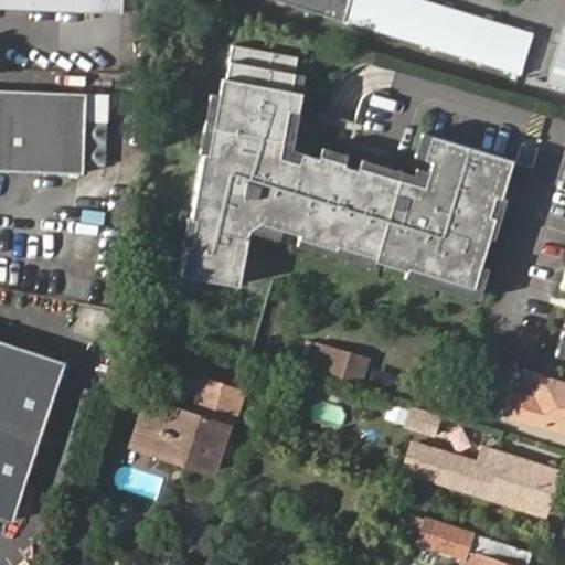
[(277,0),(349,22),(525,72),(536,33),(422,0),(277,0)]
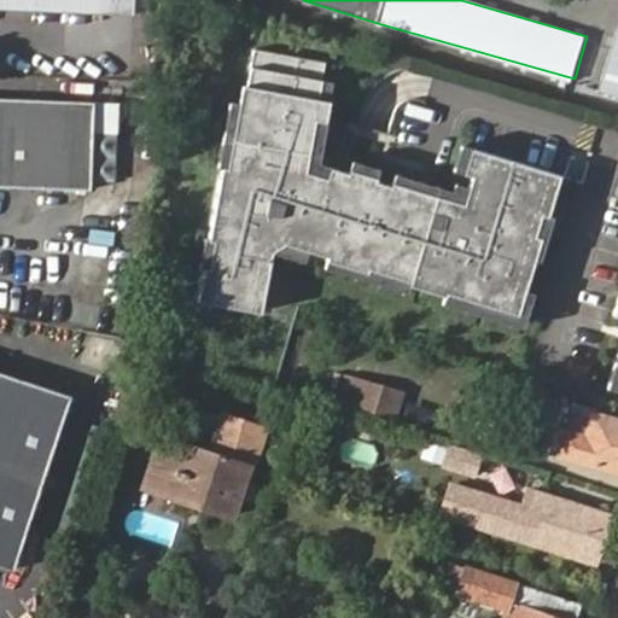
[(617,34),(601,93),(617,97),(617,34)]
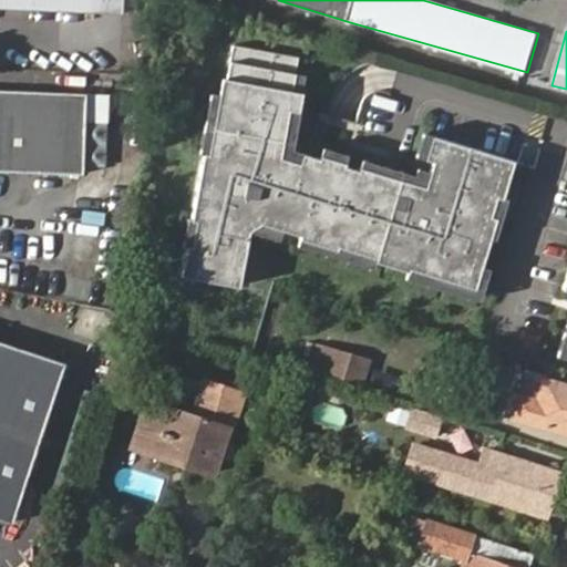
[(321,157),(305,153),(302,163),(281,156),(289,107),(299,110),(302,90),(292,89),(296,72),(298,55),(233,44),(227,78),(223,76),(219,94),(209,154),(205,153),(193,222),(197,222),(194,247),(189,246),(184,277),(210,281),(243,287),(251,230),(264,223),(284,229),(303,235),(302,238),(339,249),(340,246),(379,258),(378,261),(411,271),(412,268),(477,288),(484,267),(492,239),(498,217),(493,215),(498,196),(504,197),(516,160),(434,135),(428,158),(435,161),(432,171),(428,186),(362,166),(361,169),(347,165),(348,162),(322,155),(321,157)]
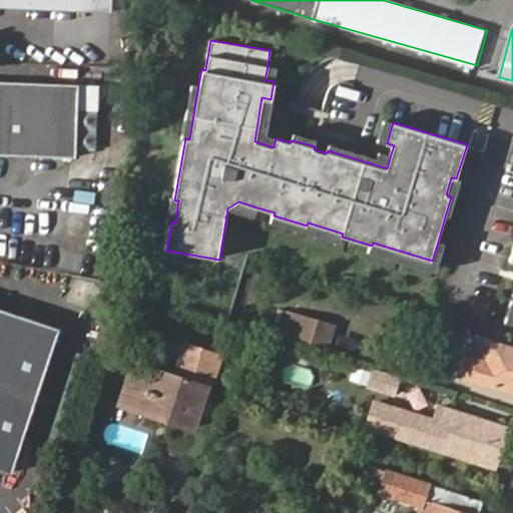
[(274,81),(277,66),(268,65),(265,80),(274,81)]
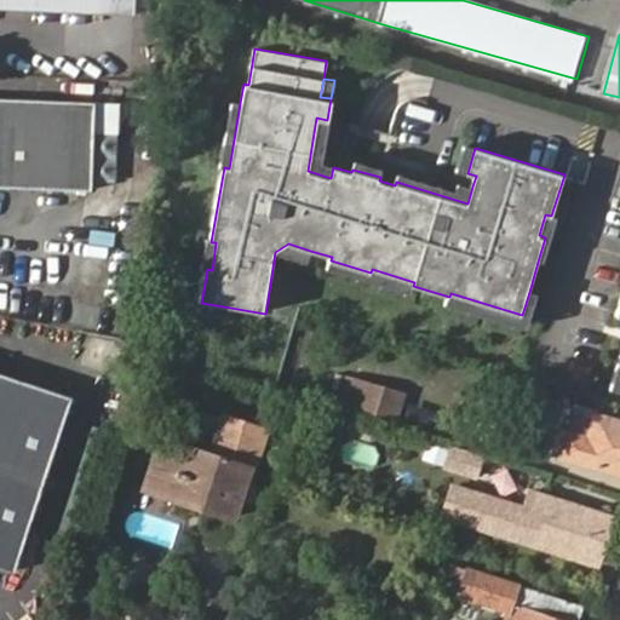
[(229,168),(240,103),(231,102),(220,167),(224,167),(229,168)]
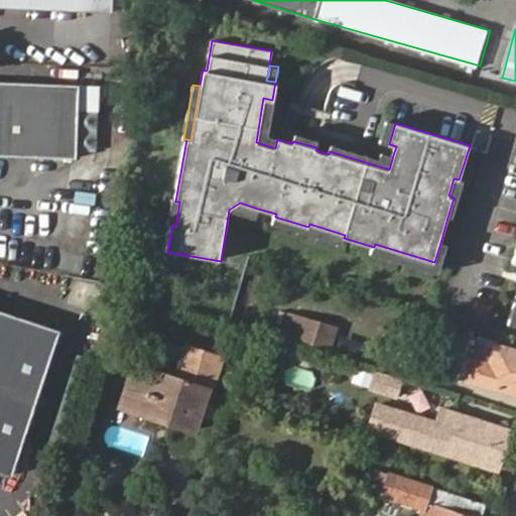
[(81,94),(0,90),(0,162),(78,165),(81,94)]
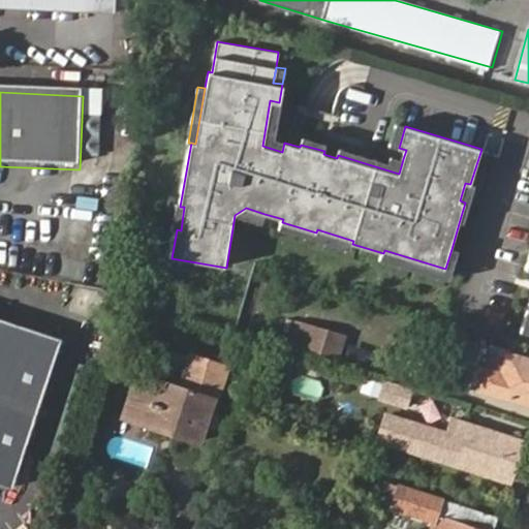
[(273,138),(279,102),(270,100),(262,146),(282,152),(284,143),(273,138)]
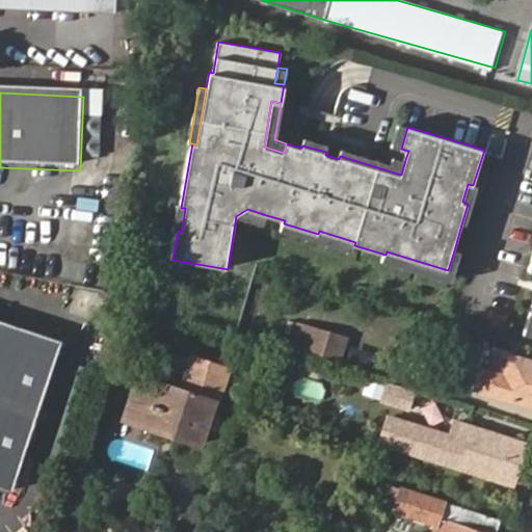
[(401,149),(407,127),(399,124),(392,145),(401,149)]
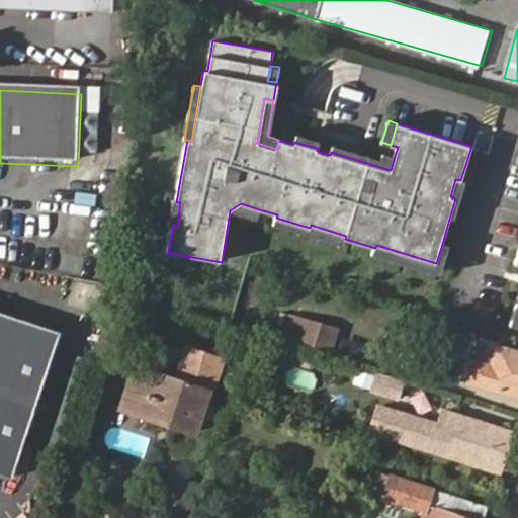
[(320,141),(296,134),(294,142),(318,148),(320,141)]
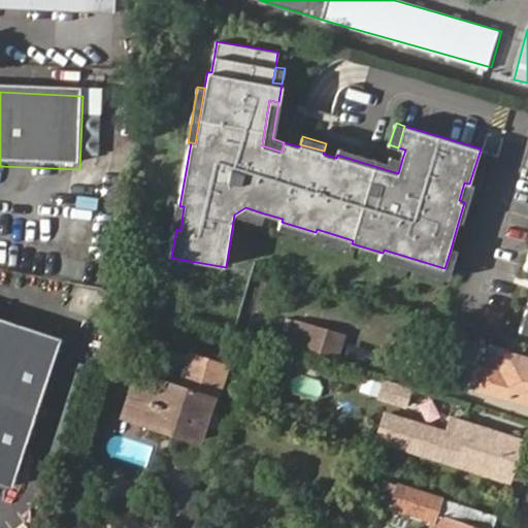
[(398,173),(402,159),(391,156),(389,162),(339,147),(337,155),(398,173)]
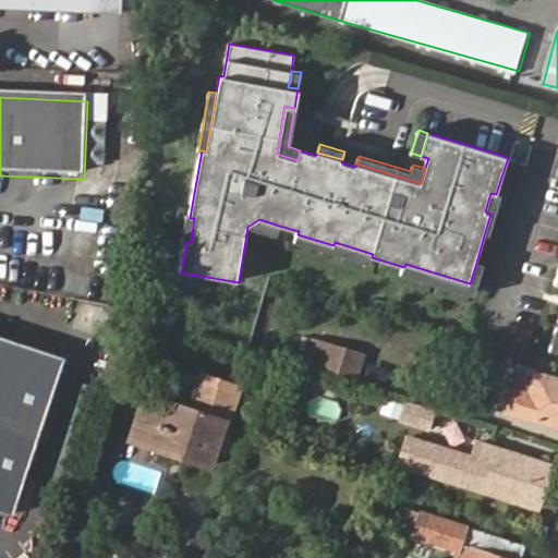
[(484,235),(488,237),(501,196),(496,194),(490,193),(485,211),(490,214),(484,235)]
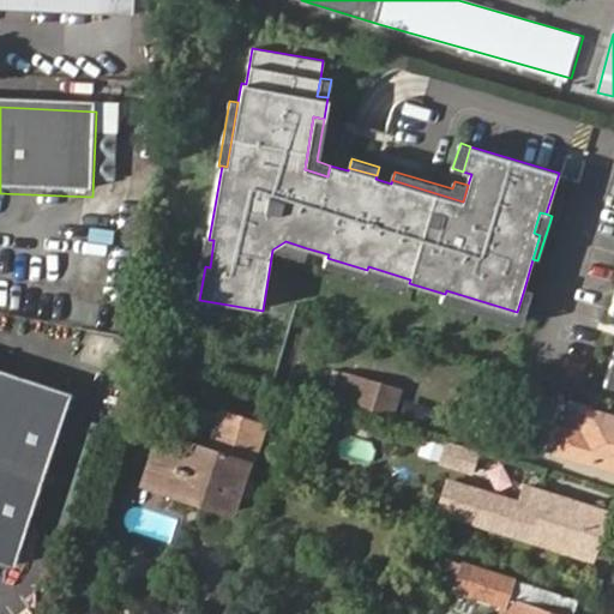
[(210,268),(214,240),(209,240),(205,239),(200,265),(205,266),(210,268)]
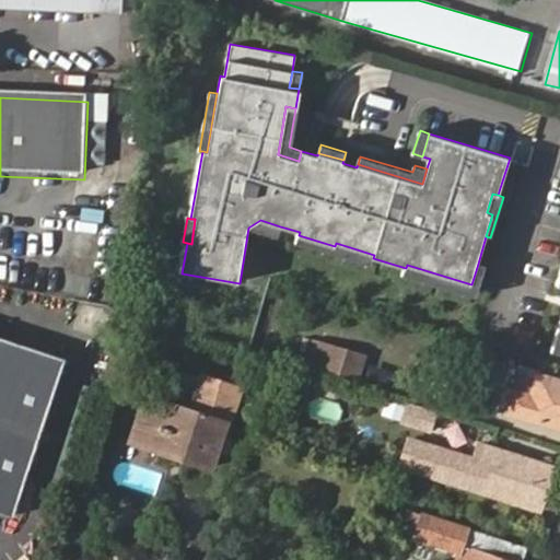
[(278,236),(280,226),(260,220),(248,228),(278,236)]
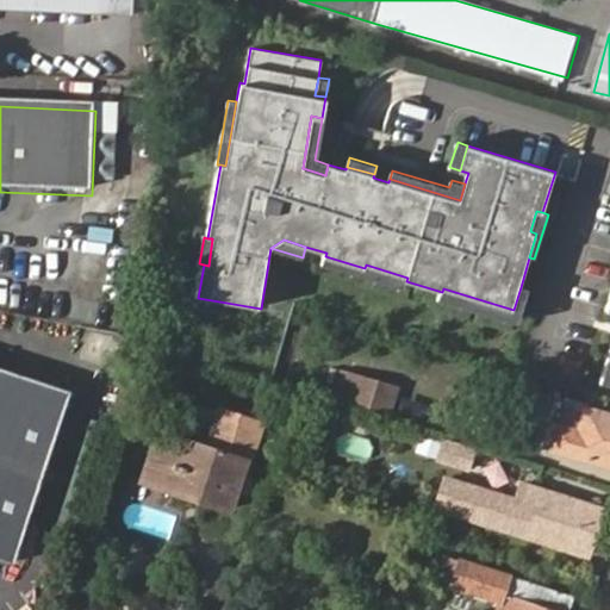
[(408,278),(366,265),(365,268),(325,256),(323,263),(404,288),(406,281),(408,278)]
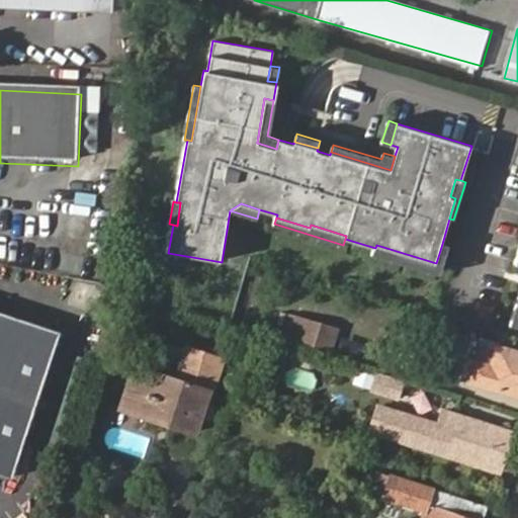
[(440,274),(448,246),(442,244),(436,263),(433,272),(440,274)]
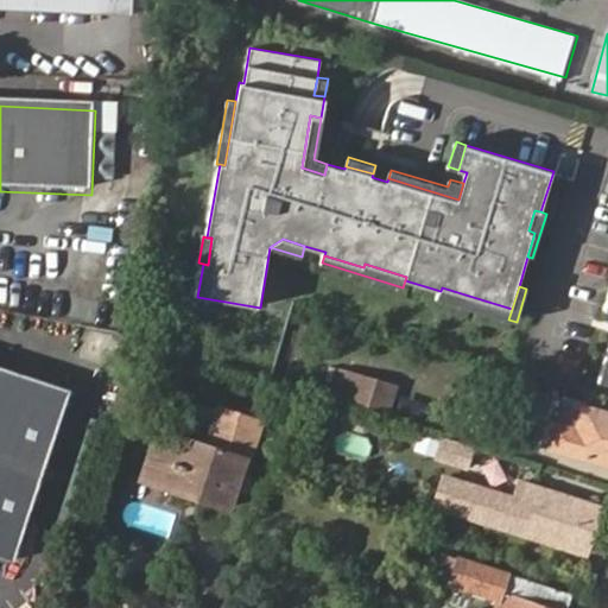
[(512,309),(442,287),(441,291),(438,298),(508,320),(512,309)]
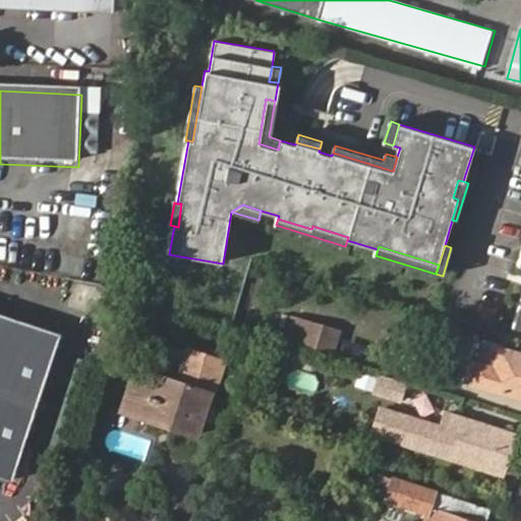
[(192,266),(193,258),(169,254),(168,262),(192,266)]
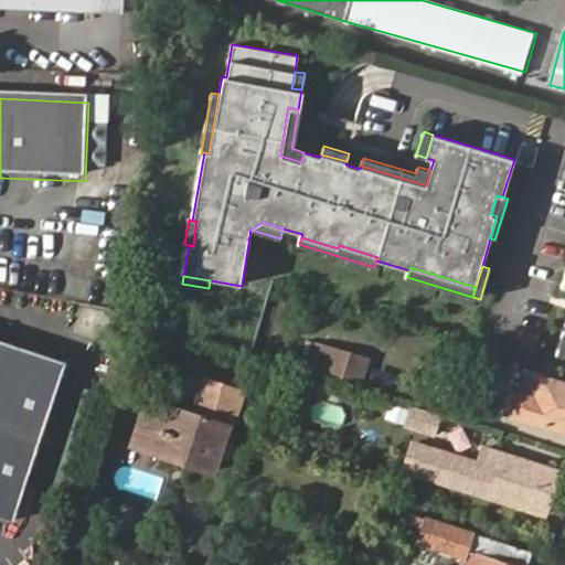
[(564,360),(564,359),(564,324),(555,358),(564,360)]
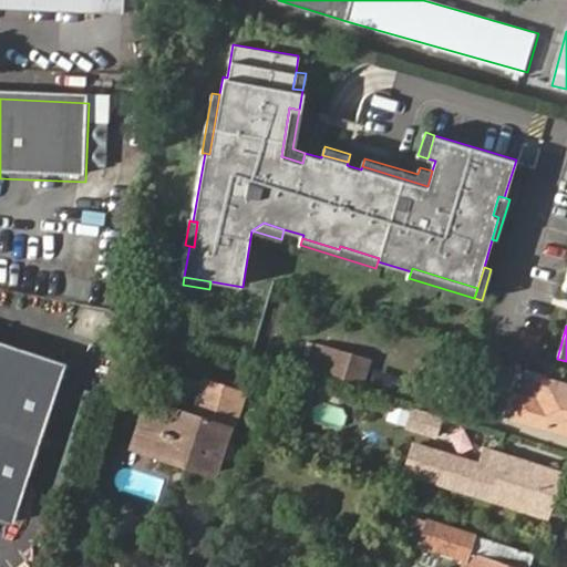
[(0,524),(13,528),(62,367),(0,344),(0,524)]
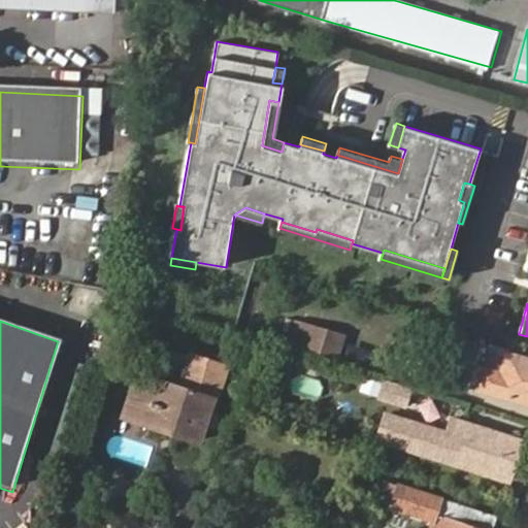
[(295,326),(289,345),(318,354),(324,334),(295,326)]
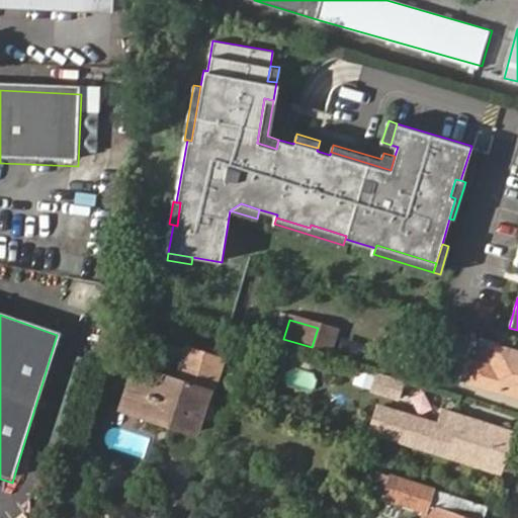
[(335,333),(318,328),(312,347),(330,351),(335,333)]
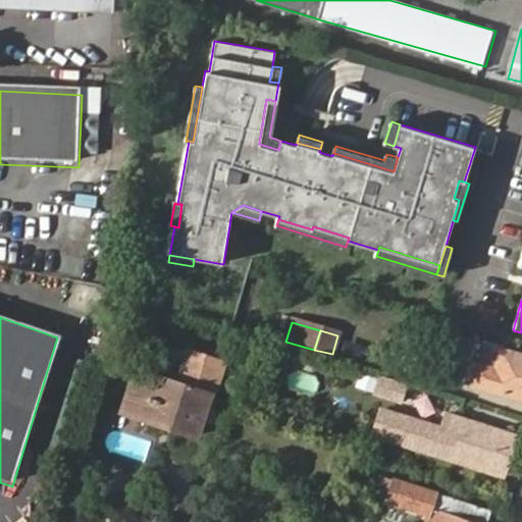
[(501,350),(493,348),(486,373),(493,375),(501,350)]
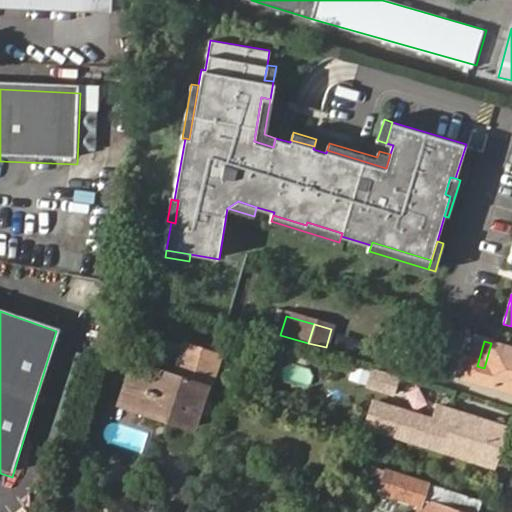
[(477,366),(472,380),(511,391),(511,349),(491,343),(484,368),(477,366)]
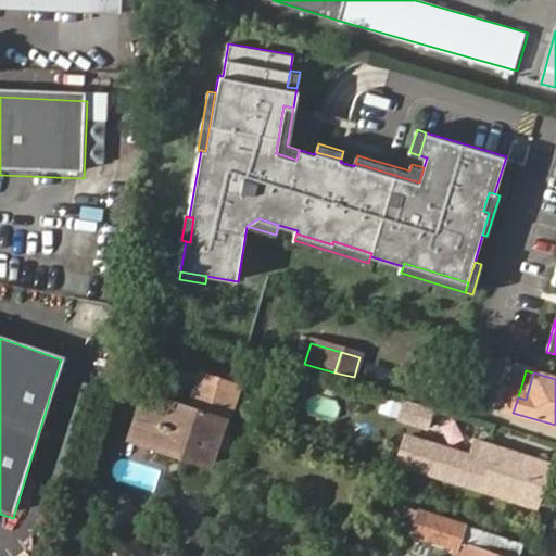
[(148,397),(146,405),(134,445),(202,465),(214,427),(215,422),(220,425),(230,387),(189,375),(179,408),(148,397)]
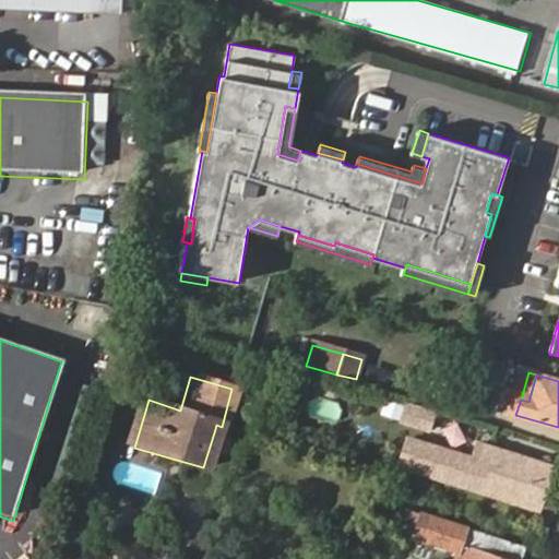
[(135,396),(133,403),(135,404),(144,406),(146,407),(149,400),(135,396)]
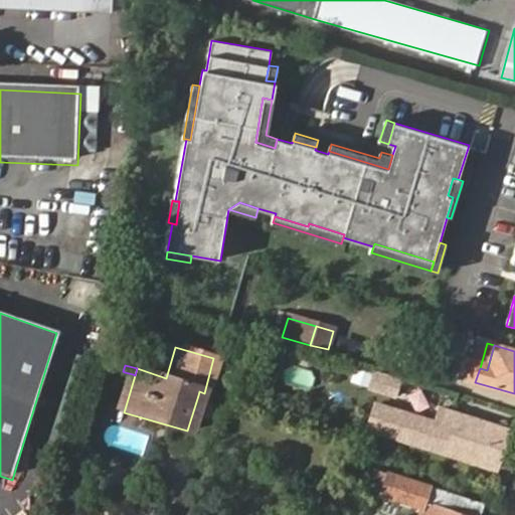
[(370,385),(374,372),(357,366),(352,379),(370,385)]
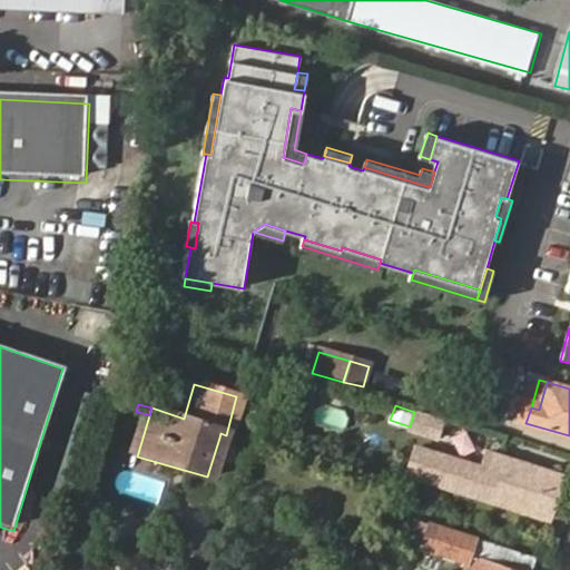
[(444,419),(415,410),(411,428),(440,436),(444,419)]
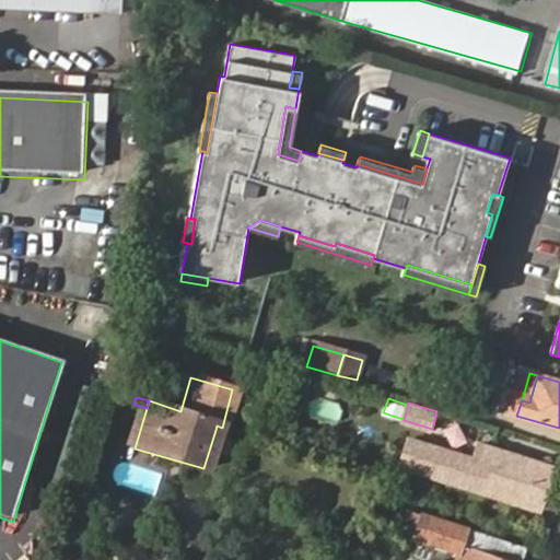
[(136,405),(133,404),(120,444),(135,448),(147,408),(144,407),(136,405)]
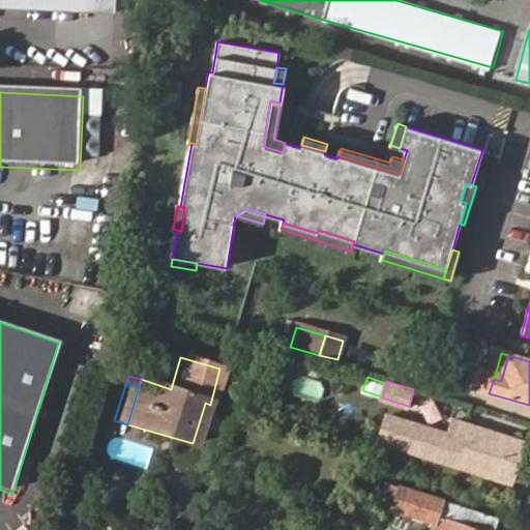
[(440,436),(440,434),(379,414),(371,440),(453,467),(458,454),(446,450),(443,446),(445,437),(440,436)]
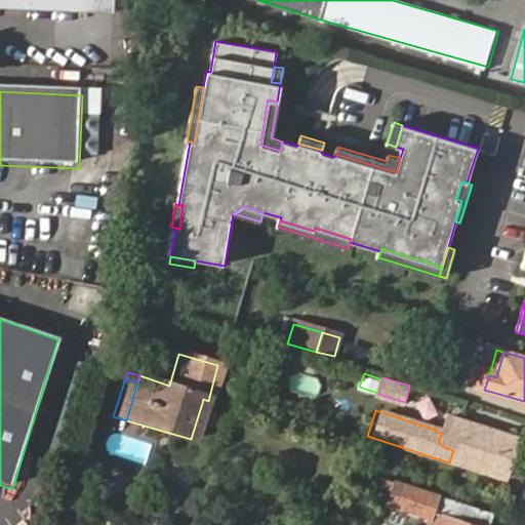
[(502,463),(511,466),(519,439),(441,415),(436,430),(436,432),(441,433),(439,442),(442,446),(453,450),(449,462),(498,478),(502,463)]
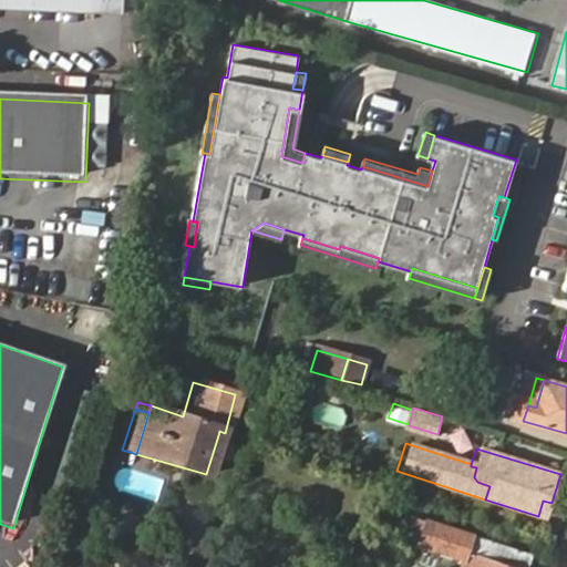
[(552,503),(543,501),(538,516),(547,518),(552,503)]
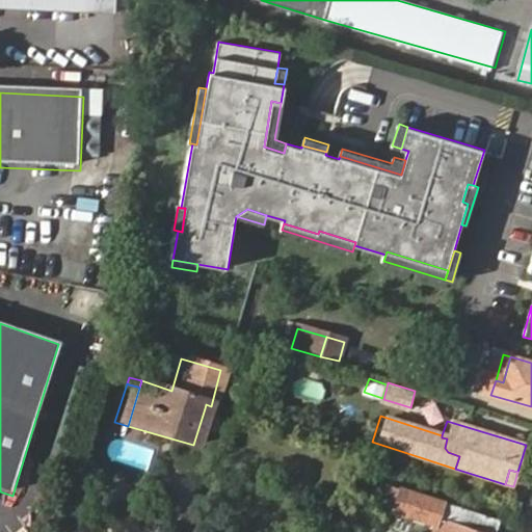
[(440,527),(437,531),(499,531),(503,522),(403,490),(396,512),(440,527)]
